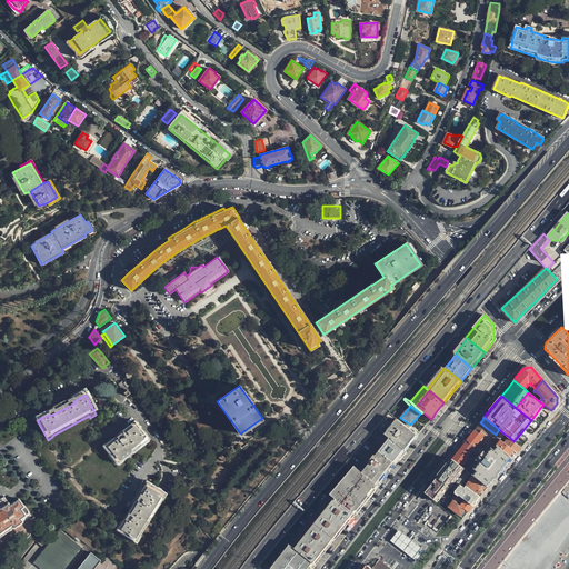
[(398,420),(408,428),(410,425),(400,418),(398,420)]
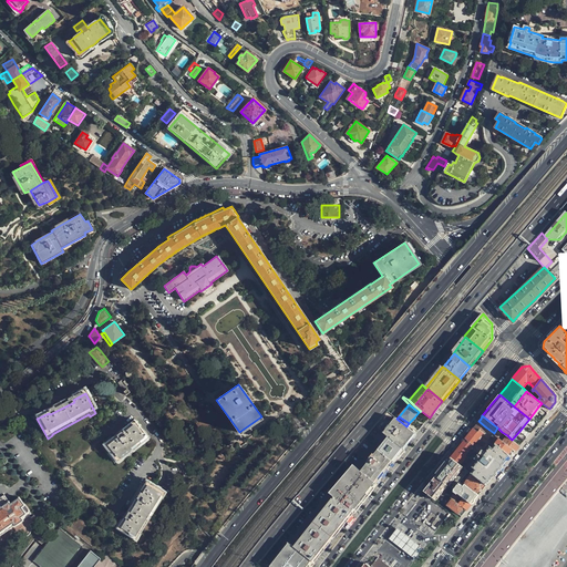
[(415,436),(416,434),(406,426),(397,419),(397,418),(384,433),(389,436),(404,449),(415,436)]
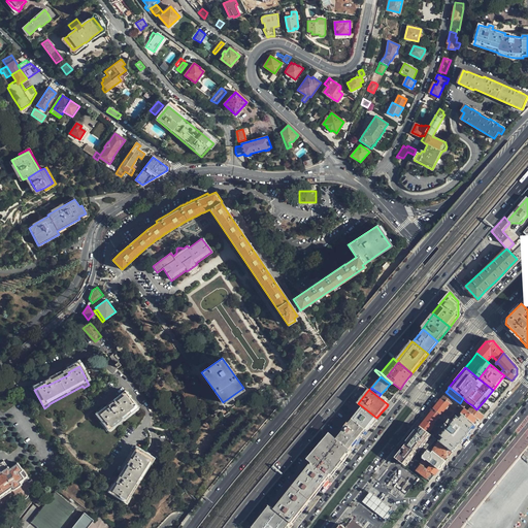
[(108,429),(137,407),(125,391),(119,395),(119,396),(103,408),(102,407),(96,413),(108,429)]
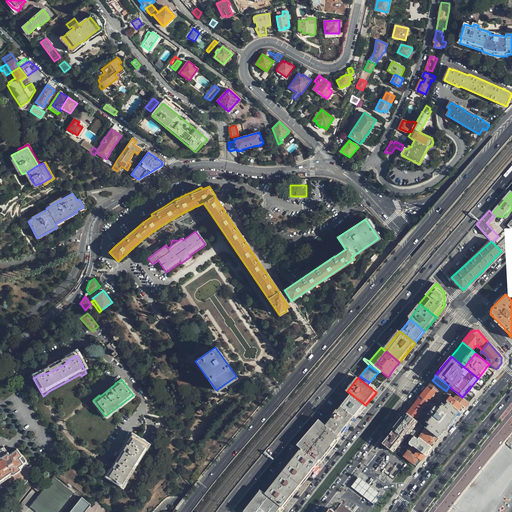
[(439,386),(432,380),(430,382),(429,384),(436,390),(439,386)]
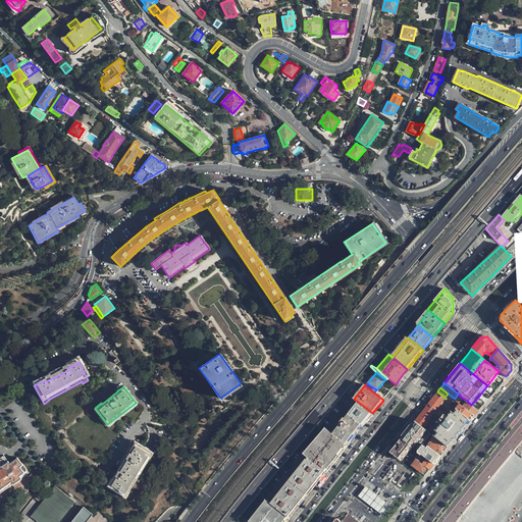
[(445,398),(437,392),(432,398),(421,412),(415,420),(423,427),(429,420),(428,419),(429,417),(435,409),(437,408),(445,398)]
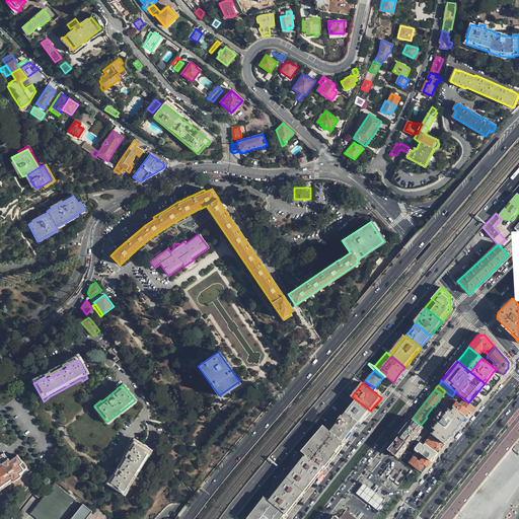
[(451,396),(455,400),(459,395),(455,391),(452,396),(451,396)]
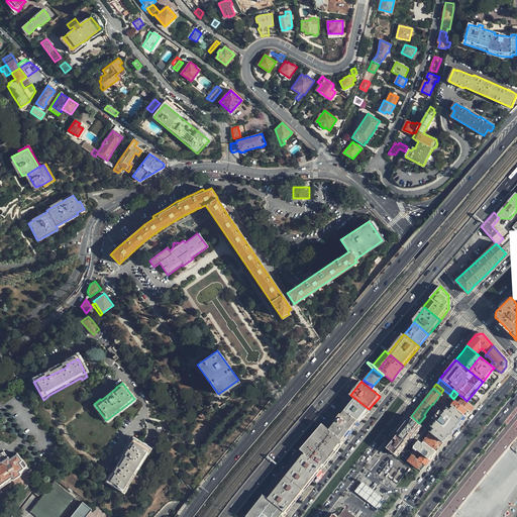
[(451,405),(466,416),(468,413),(470,411),(458,402),(453,399),(449,395),(445,400),(451,405)]
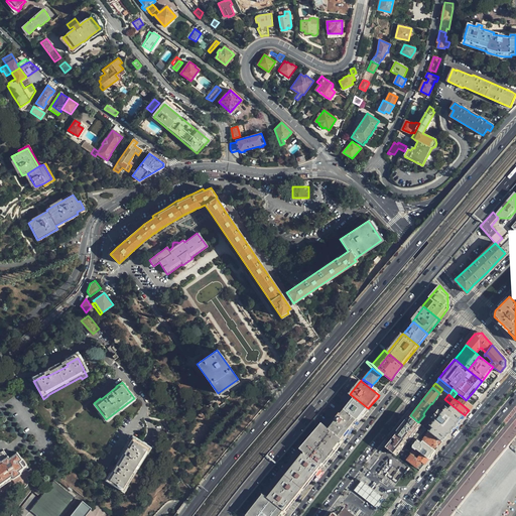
[(462,396),(458,401),(469,410),(471,408),(473,405),(466,400),(462,396)]
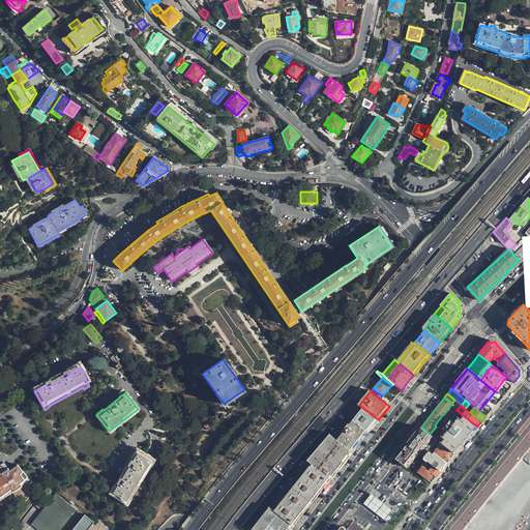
[(375,423),(378,419),(363,408),(353,420),(367,433),(375,423)]
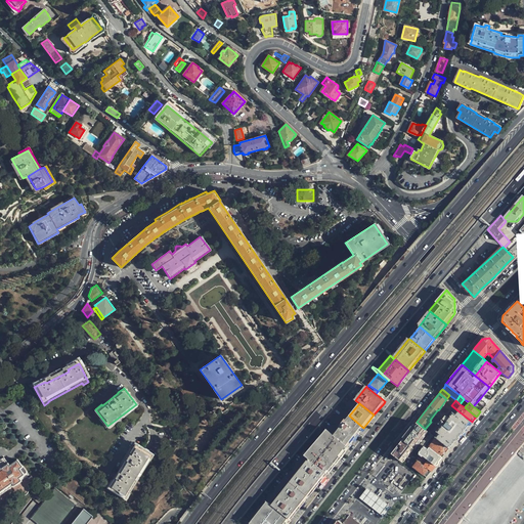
[(447,446),(449,448),(460,436),(472,422),(457,410),(454,413),(452,411),(448,417),(445,415),(443,418),(447,422),(445,424),(441,421),(439,424),(441,425),(436,431),(439,433),(435,437),(436,437),(447,446)]
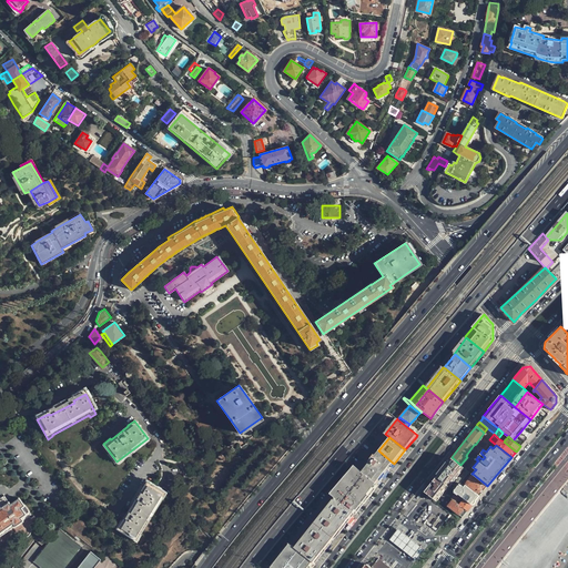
[(385,474),(394,464),(378,450),(362,472),(377,485),(385,474)]
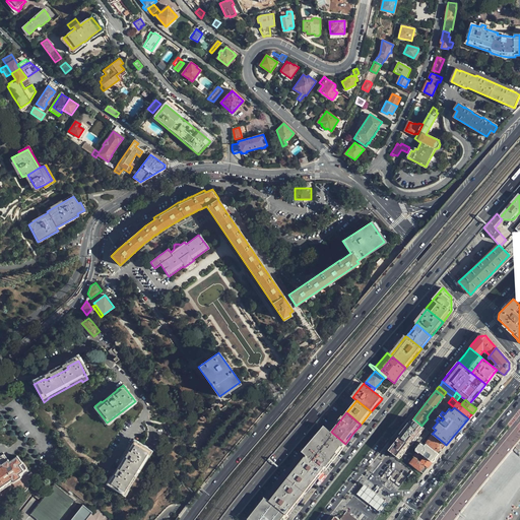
[(421,426),(413,418),(405,429),(399,437),(409,444),(410,446),(425,429),(421,426)]
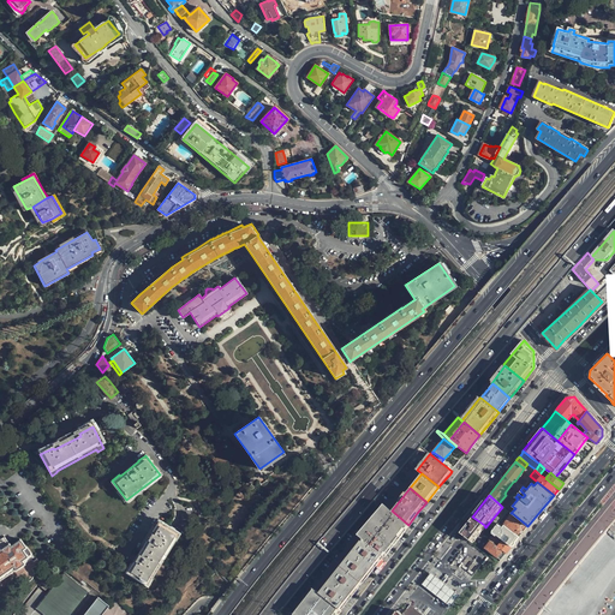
[(232,526),(250,502),(244,497),(226,521),(232,526)]
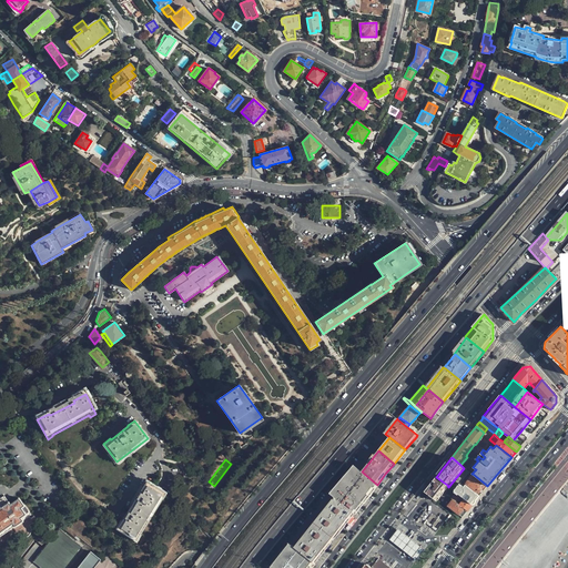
[(357,509),(377,485),(362,472),(354,465),(331,494),(334,498),(354,514),(357,509)]
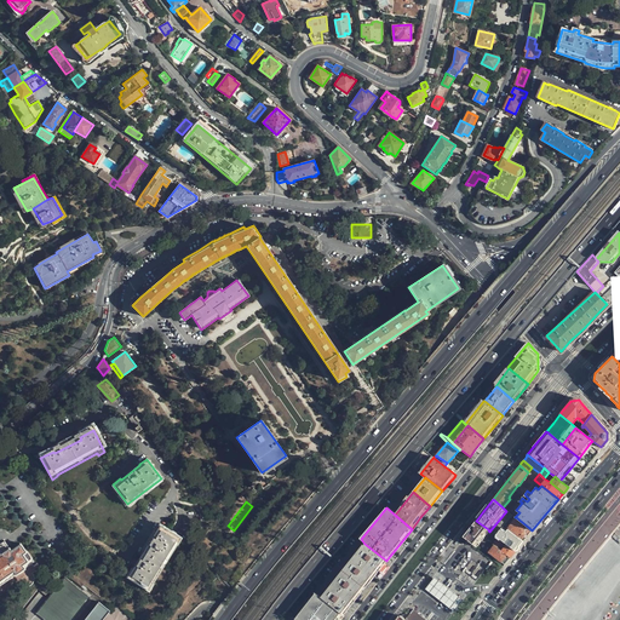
[(516,517),(509,527),(522,538),(523,535),(527,532),(529,528),(516,517)]
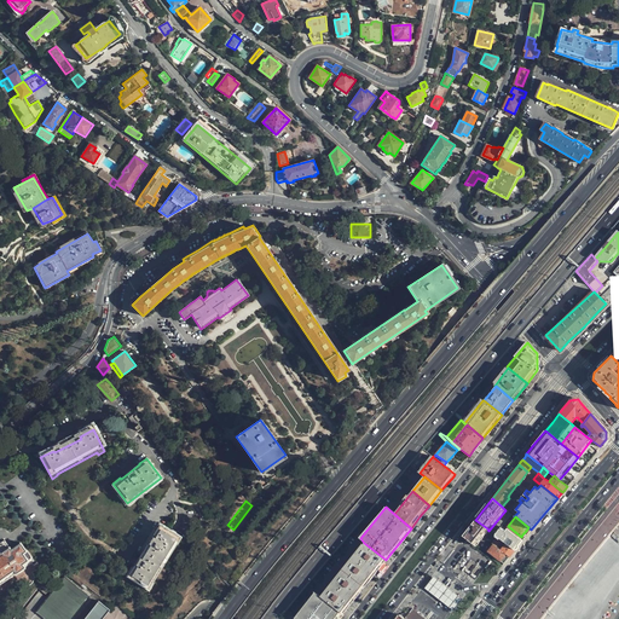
[(470,526),(462,536),(474,545),(487,528),(475,520),(470,526)]
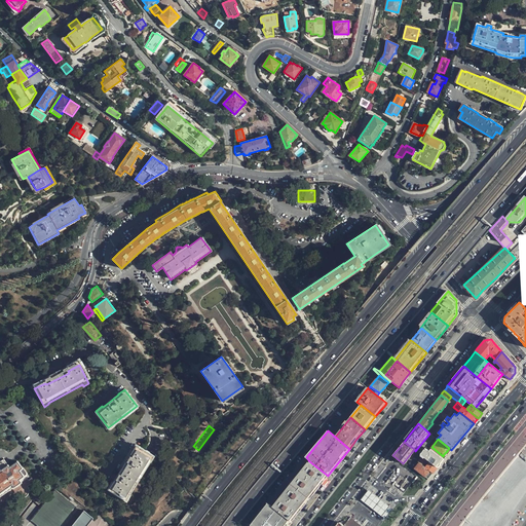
[(127,493),(147,460),(148,461),(152,456),(140,449),(135,446),(127,457),(128,457),(116,480),(114,479),(108,489),(125,500),(128,494),(127,493)]
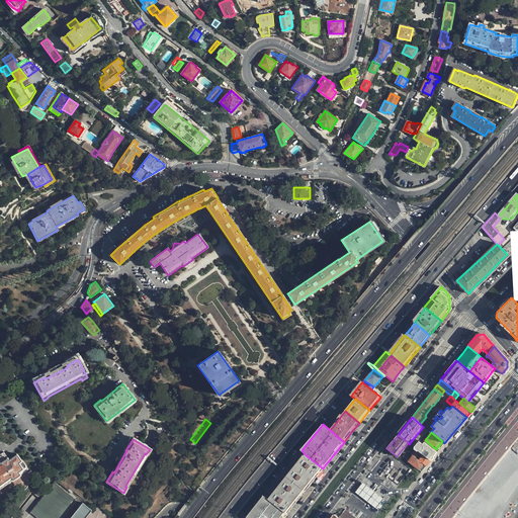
[(417,449),(430,459),(433,456),(437,452),(424,442),(423,444),(419,441),(415,447),(417,449)]
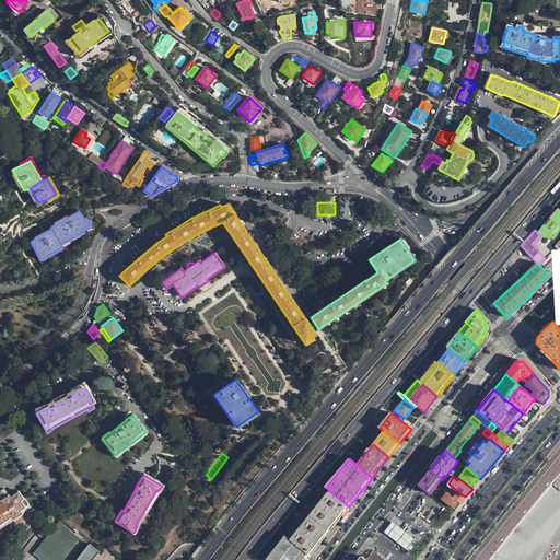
[(458,501),(461,503),(463,500),(465,497),(451,486),(445,491),(446,492),(458,501)]
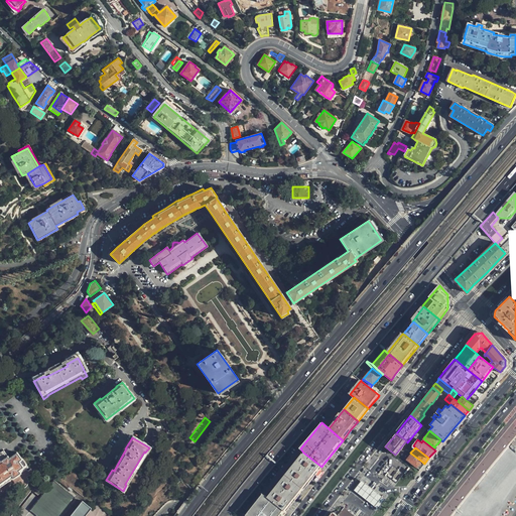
[(20,474),(18,471),(26,466),(22,459),(21,460),(17,453),(9,459),(8,457),(0,461),(0,483),(11,476),(13,479),(20,474)]
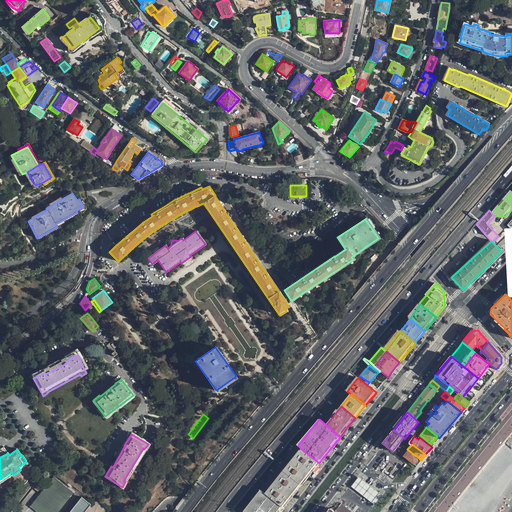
[(309,475),(319,463),(301,449),(266,493),(283,508),(288,501),(309,475)]
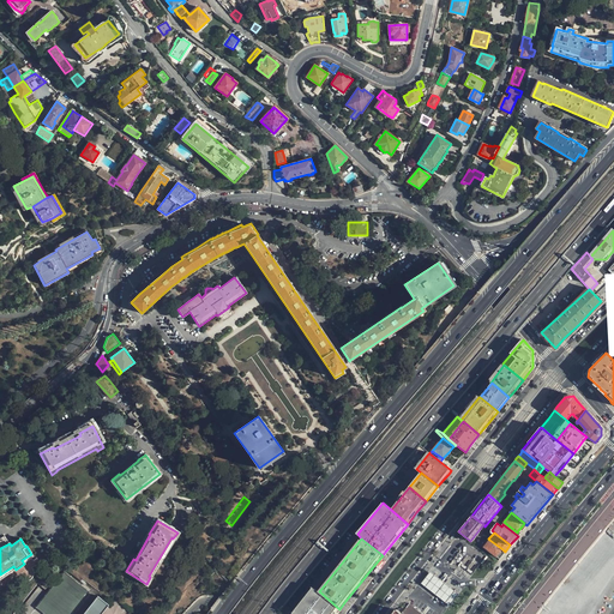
[(503,549),(489,540),(485,547),(497,557),(499,553),(503,549)]
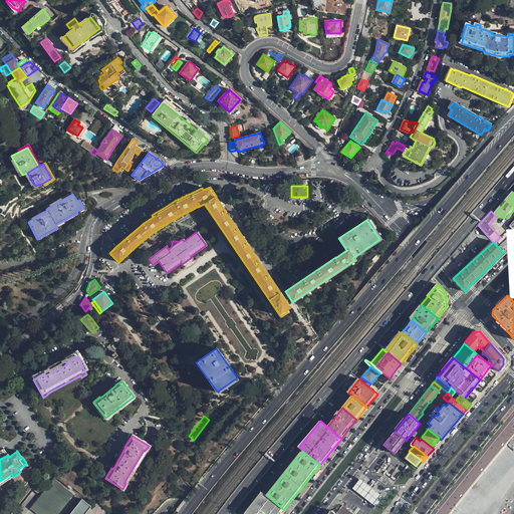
[(352,488),(376,507),(384,497),(360,478),(352,488)]
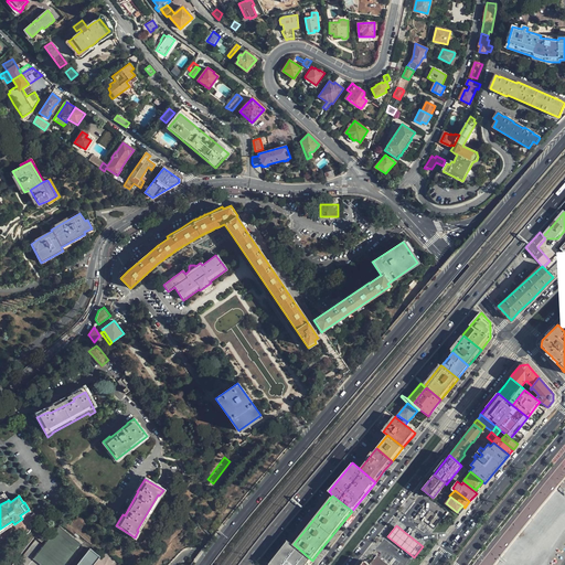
[(19,562),(22,564),(66,564),(82,546),(60,528),(43,548),(35,542),(19,562)]
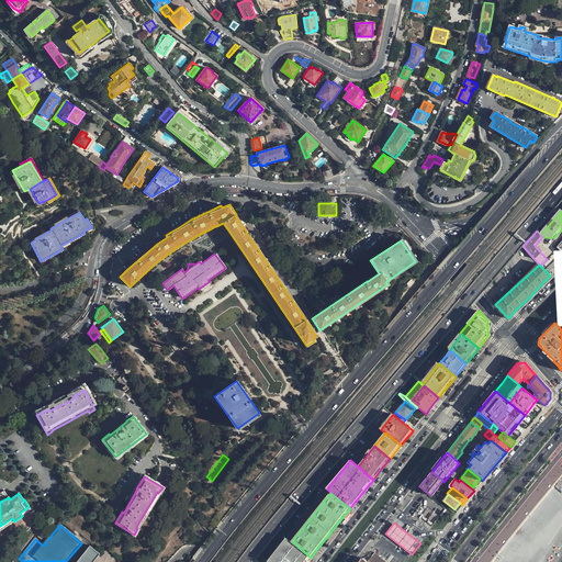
[(306,561),(311,558),(292,541),(288,538),(269,561),(306,561)]
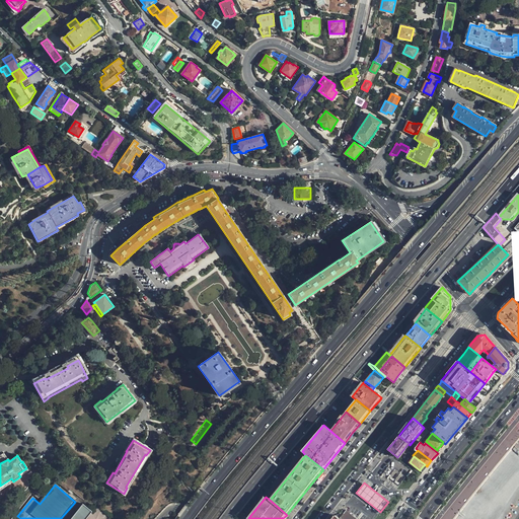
[(88,518),(93,513),(83,506),(72,518),(88,518)]
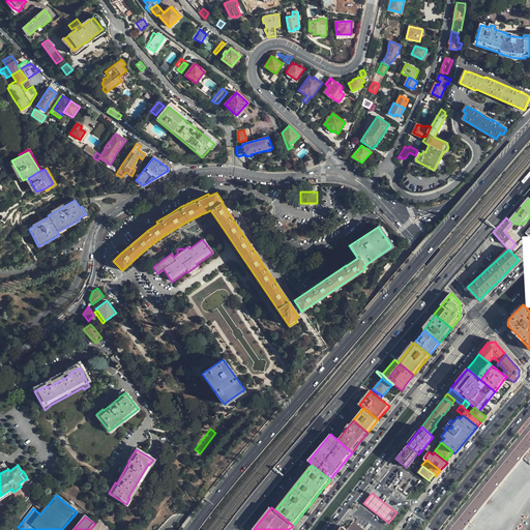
[(347,529),(364,529),(353,521),(350,525),(346,529),(347,529)]
